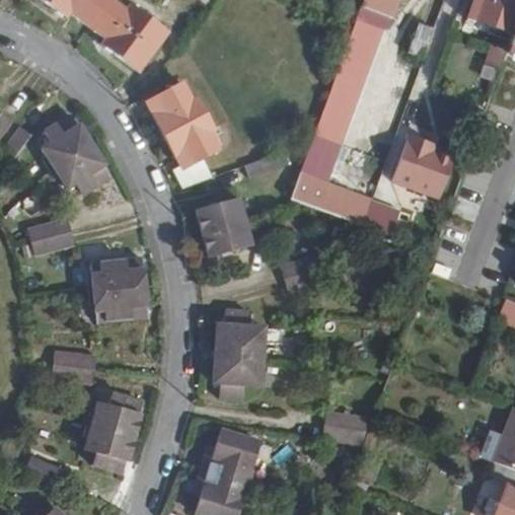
[(71,15),(86,26),(103,41),(99,46),(137,72),(166,31),(131,4),(127,10),(112,0),(37,0),(67,22),(71,15)]
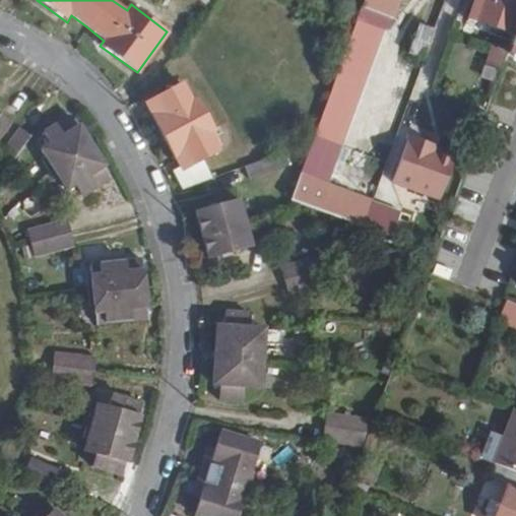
[(366,0),(351,39),(311,146),(291,200),(362,227),(376,190),(331,173),(382,38),(388,22),(392,22),(400,0),(366,0)]
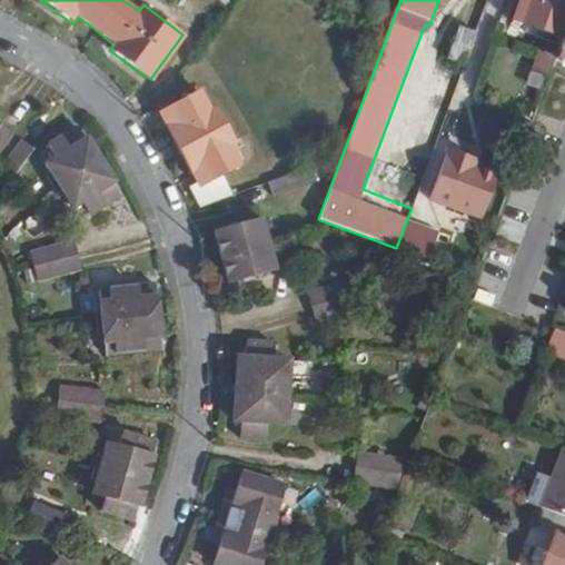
[(525,21),(564,36),(564,0),(523,0),(516,21),(524,25),(525,21)]
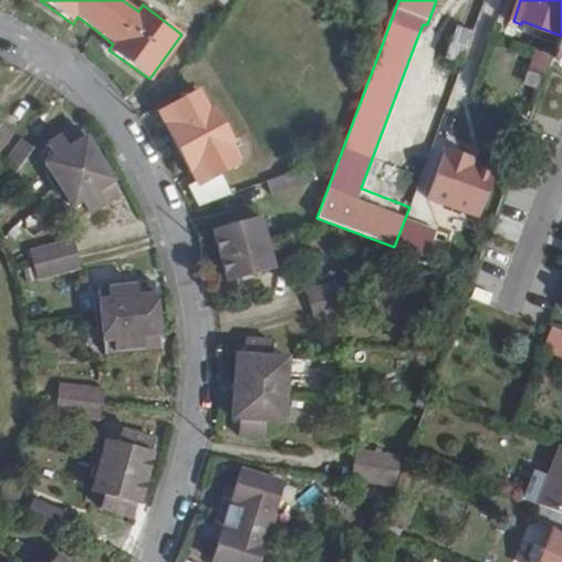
[(465,60),(477,27),(460,21),(448,52),(465,60)]
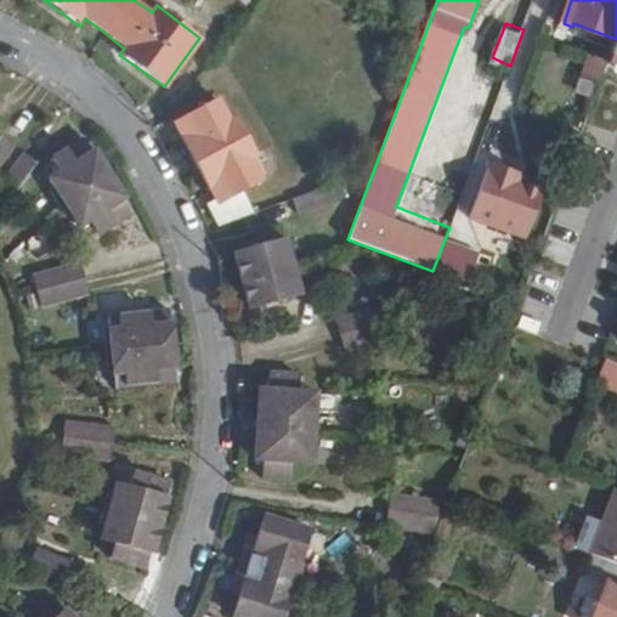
[(566,108),(589,118),(607,67),(610,61),(589,54),(583,71),(579,71),(573,89),(566,108)]
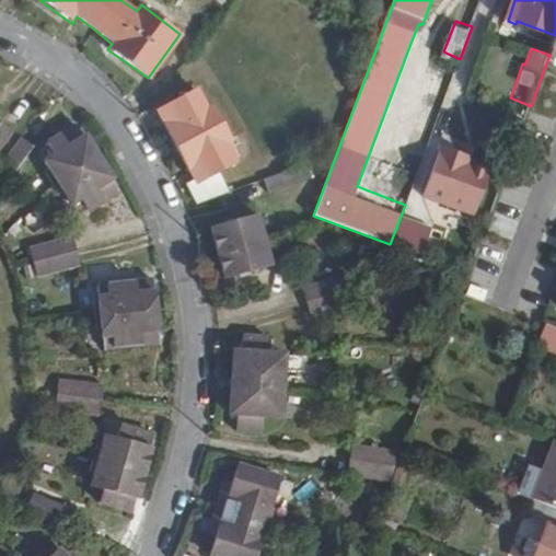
[(158,113),(193,175),(201,170),(205,175),(213,171),(231,162),(219,142),(227,138),(207,106),(201,109),(192,90),(165,104),(166,107),(158,113)]
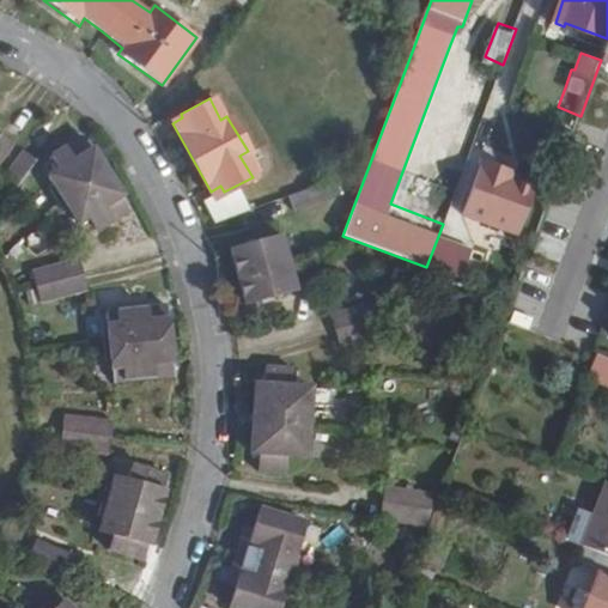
[(0,157),(17,134),(5,125),(0,132),(0,157)]
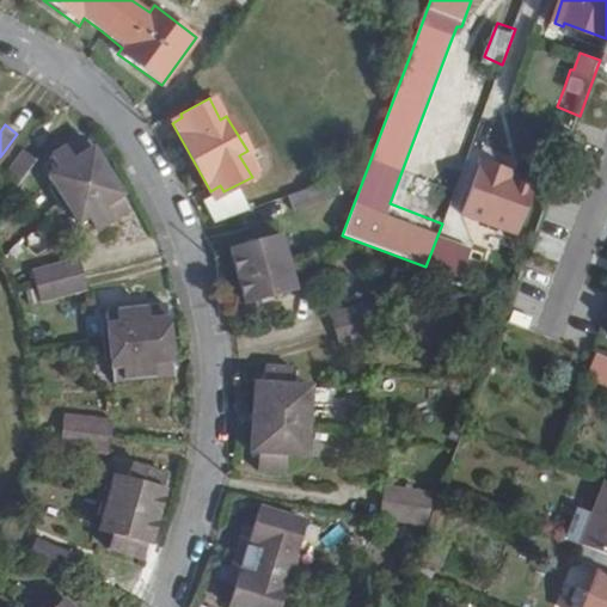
[(68,191),(108,165),(93,142),(91,145),(81,133),(53,152),(60,164),(53,169),(68,191)]
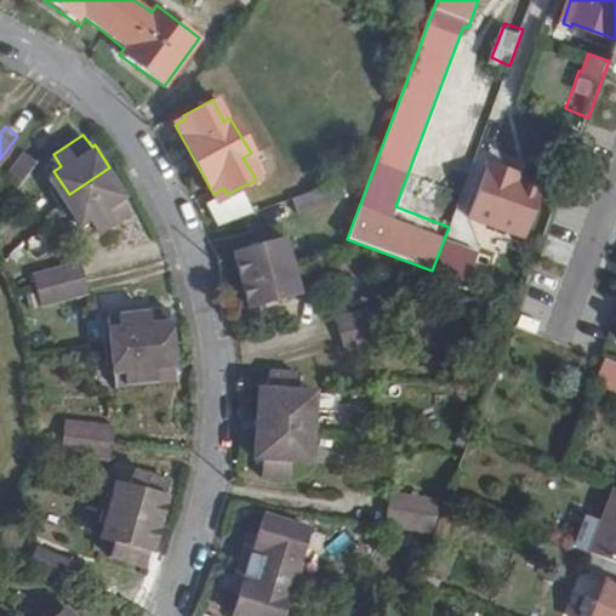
[(38,148),(27,140),(0,177),(0,180),(10,188),(38,148)]
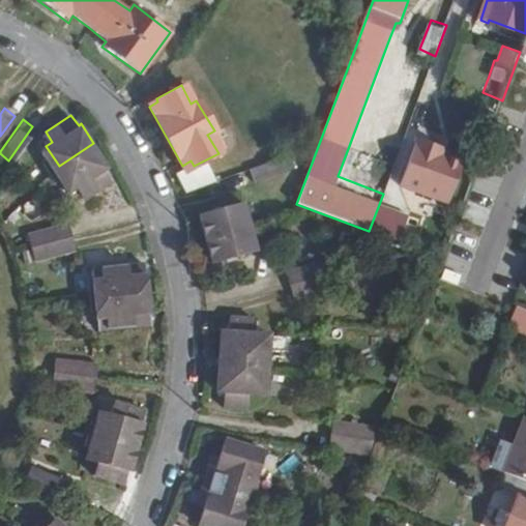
[(411,137),(393,185),(447,203),(464,154),(411,137)]
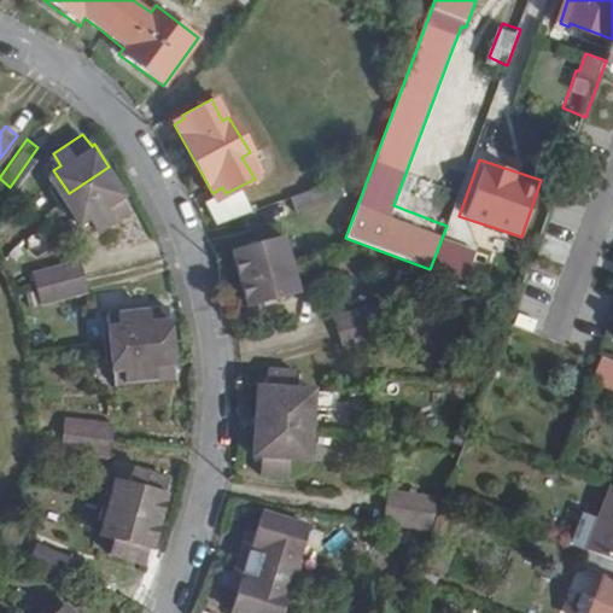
[(123,190),(109,167),(69,193),(83,216),(91,212),(98,223),(129,202),(122,192),(123,190)]
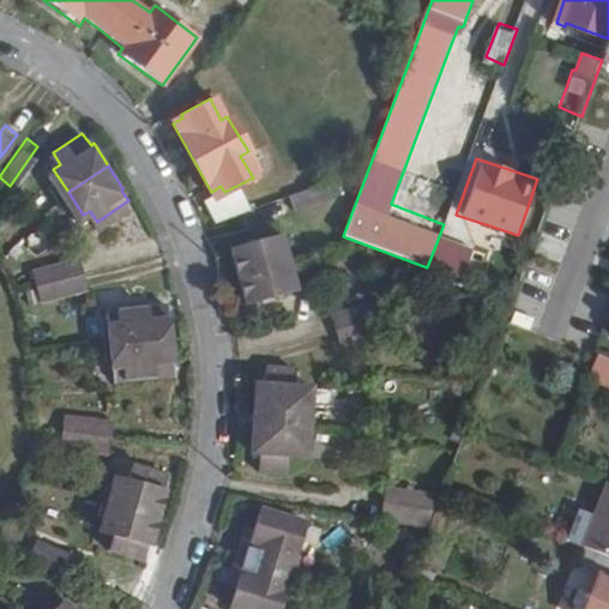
[(330,184),(283,197),(288,212),(333,199),(330,184)]
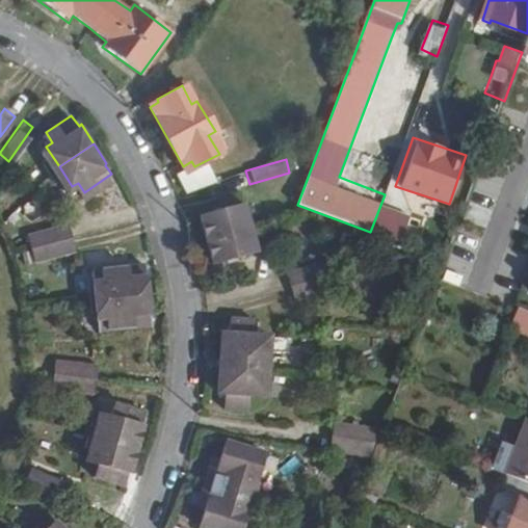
[(175,170),(183,188),(212,180),(203,162),(194,166),(191,161),(183,166),(175,170)]
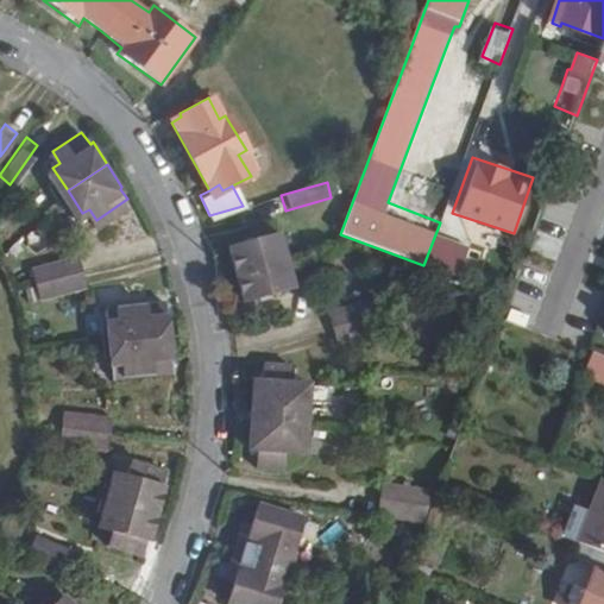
[(440,222),(423,265),(470,283),(485,239),(440,222)]
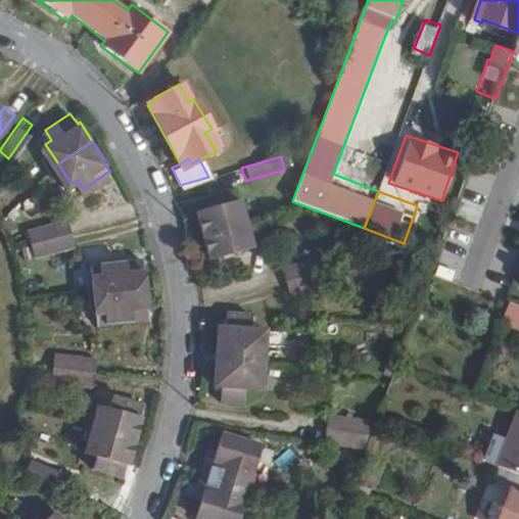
[(196,210),(202,234),(242,224),(236,201),(227,203),(224,193),(197,200),(198,210),(196,210)]
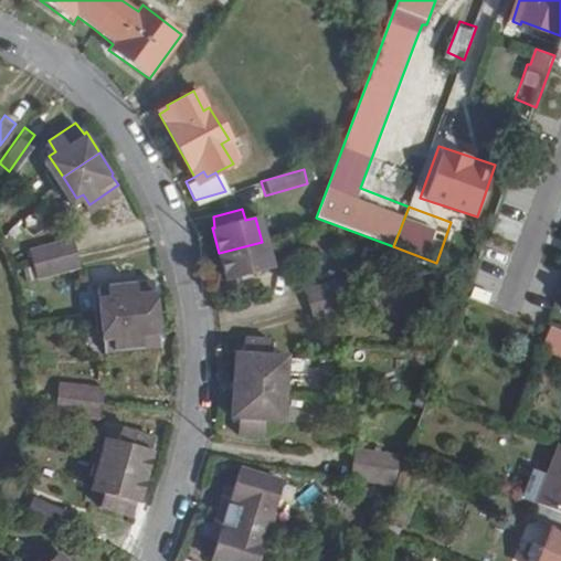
[(32,258),(74,247),(71,234),(28,244),(32,258)]
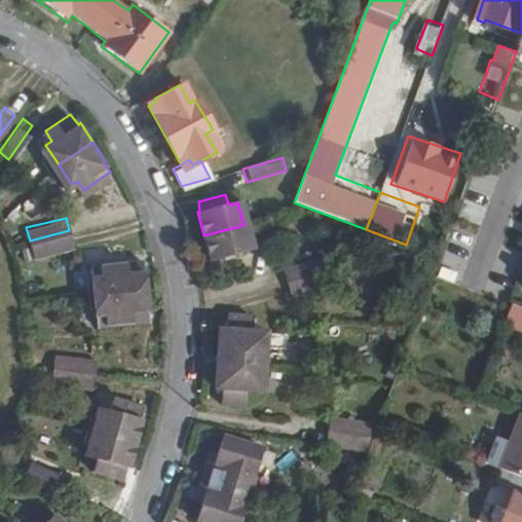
[(244,225),(203,235),(211,260),(214,259),(218,269),(245,263),(240,251),(250,249),(244,225)]
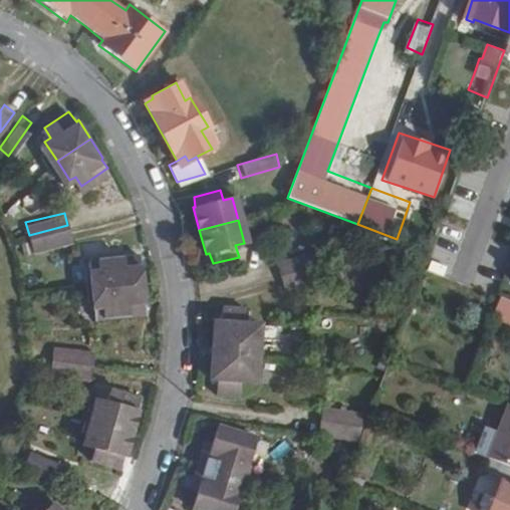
[(71,237),(67,225),(29,235),(33,248),(71,237)]
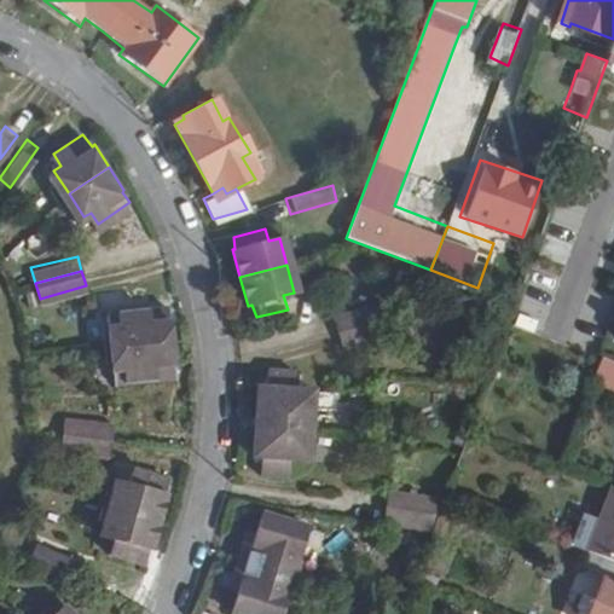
[(323,317),(328,331),(372,319),(368,305),(323,317)]
